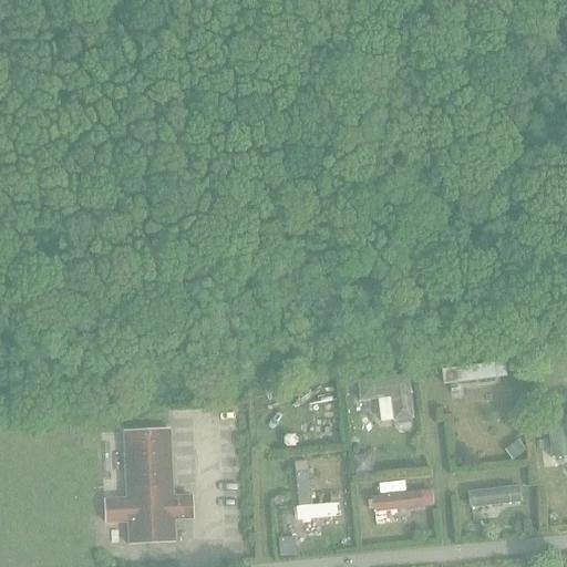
[(443,384),(506,377),(504,361),(441,369),(443,384)]
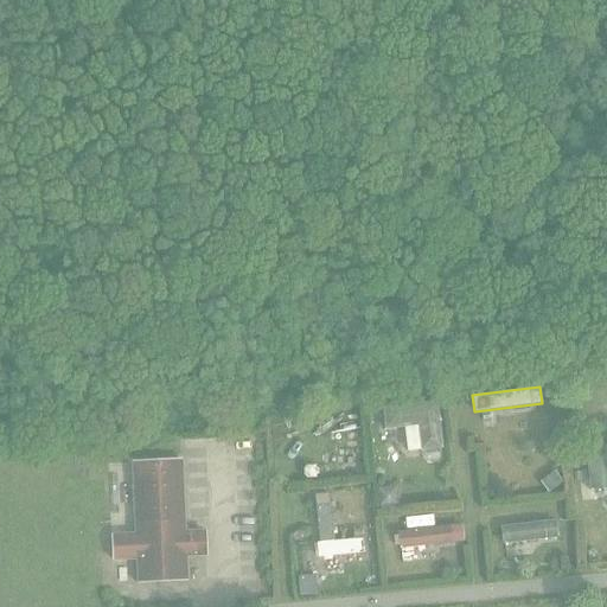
[(436,401),(382,408),(384,429),(417,426),(421,451),(442,447),(436,401)]
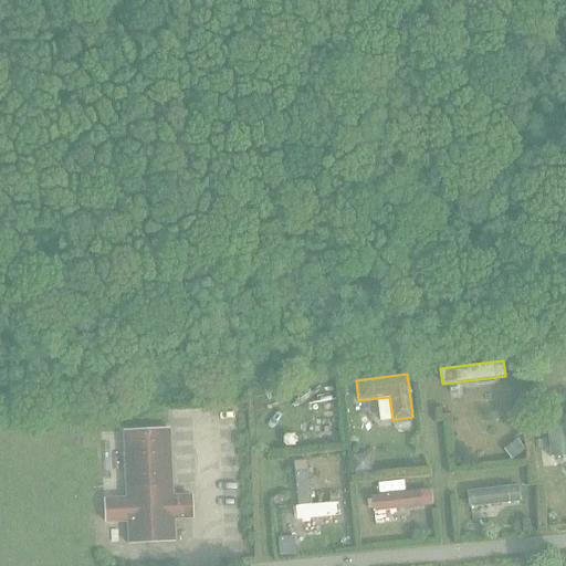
[(565,415),(546,417),(551,458),(565,456),(565,415)]
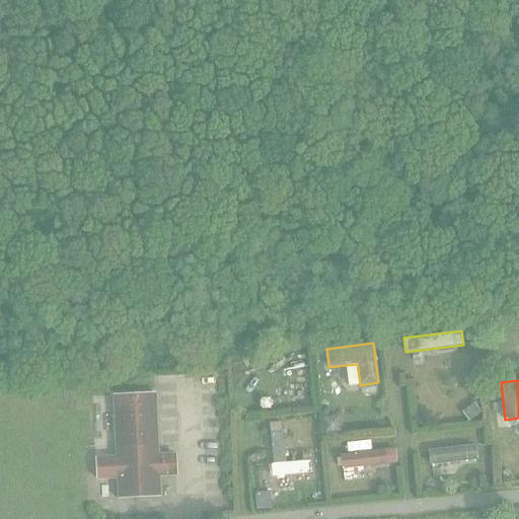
[(115,456),(95,458),(96,478),(116,477),(117,499),(159,497),(158,475),(167,474),(166,454),(157,454),(154,393),(113,395),(115,456)]
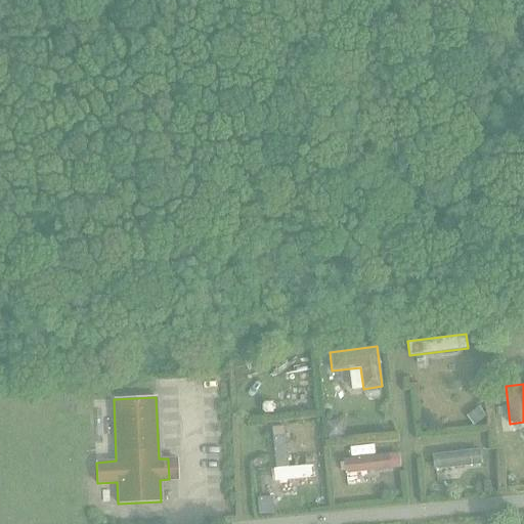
[(342,420),(325,422),(326,437),(343,436),(342,420)]
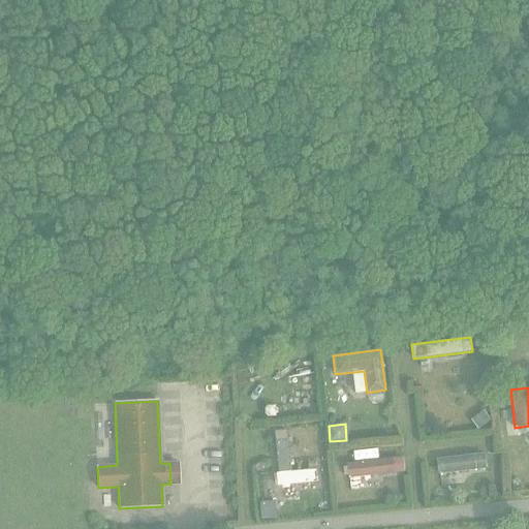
[(277,486),(316,480),(315,469),(316,469),(315,461),(307,462),(308,469),(290,471),(285,429),(274,431),(275,440),(274,440),(278,473),(276,473),(277,486)]
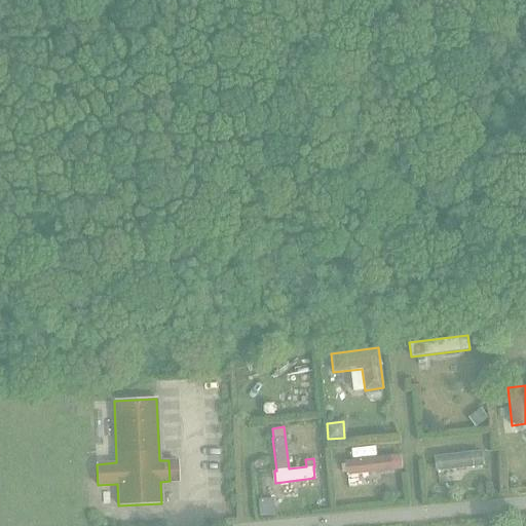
[(435,472),(483,465),(481,450),(433,456),(435,472)]
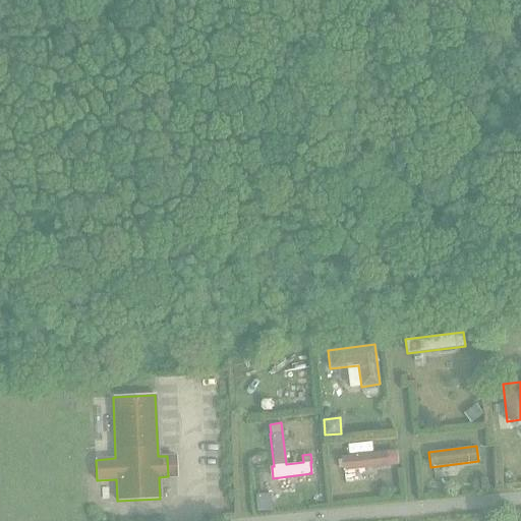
[(342,470),(398,464),(396,450),(340,456),(342,470)]
